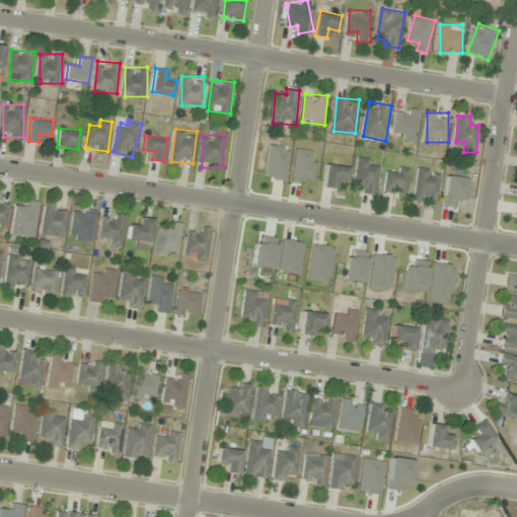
[(357,159),(357,182),(364,182),(364,194),(378,194),(379,159),(357,159)]
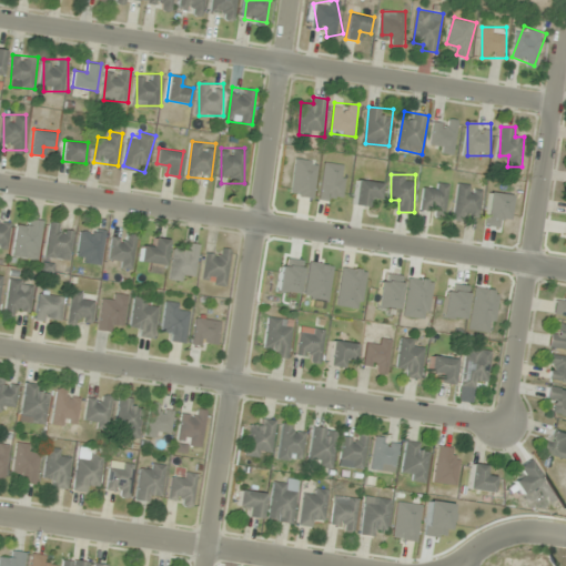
[(369,204),(369,198),(382,198),(382,180),(356,180),(356,204),(369,204)]
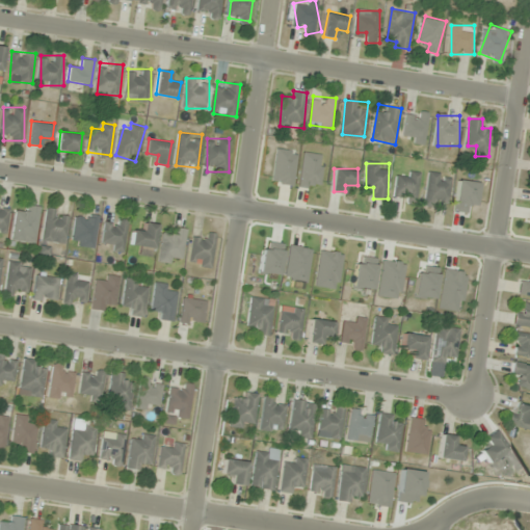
[(421,171),(409,170),(408,176),(398,175),(396,195),(419,199),(421,171)]
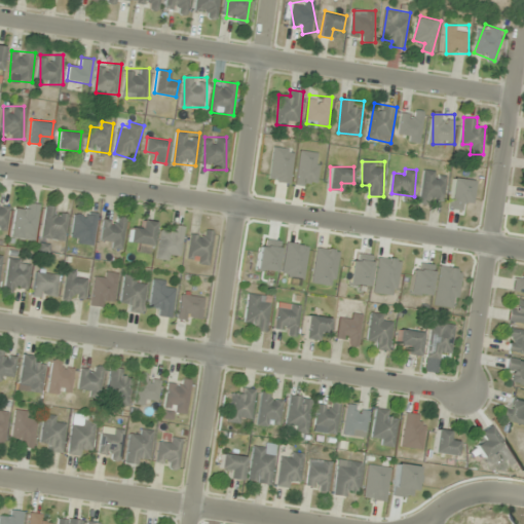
[(447,171),(423,170),(423,201),(446,202),(447,171)]
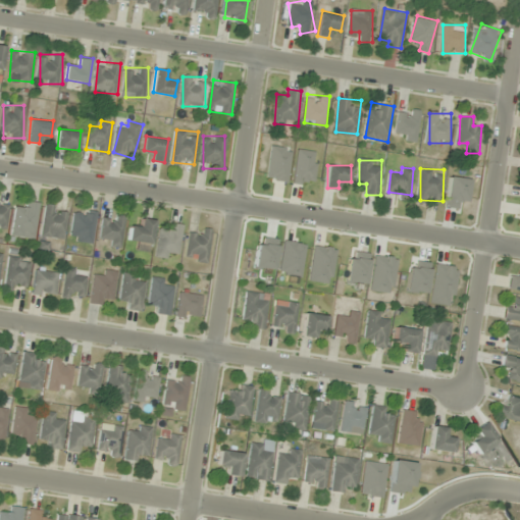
[(42,202),(21,199),(15,235),(36,238),(42,202)]
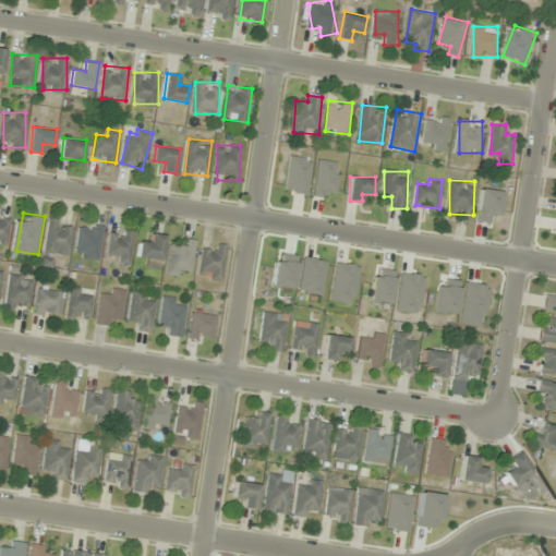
[(71,255),(74,221),(49,218),(46,252),(71,255)]
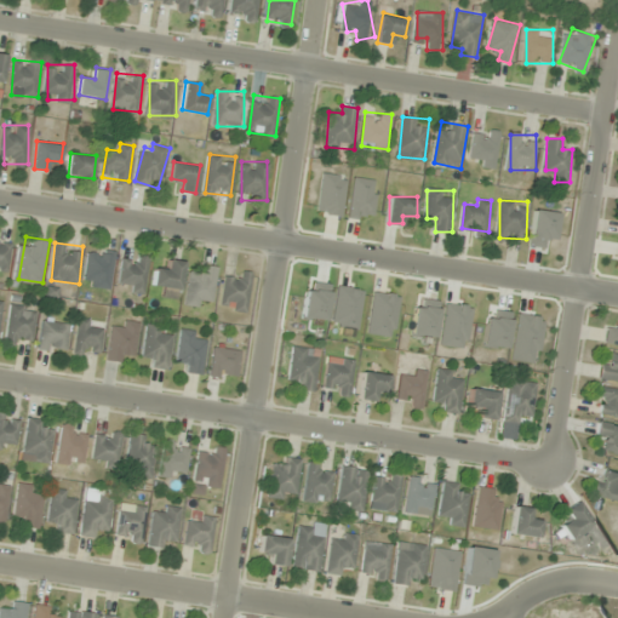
[(112,289),(118,252),(91,247),(85,285),(112,289)]
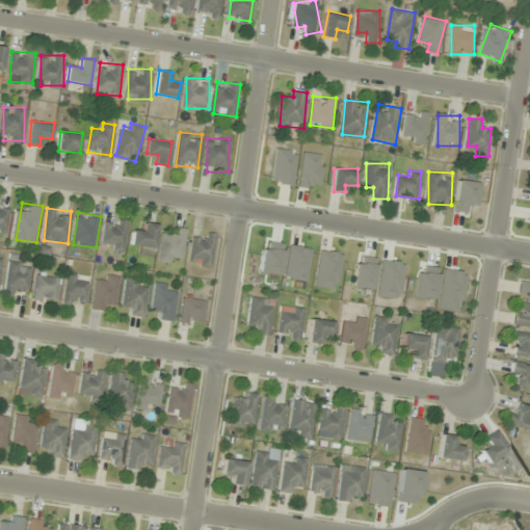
[(103,240),(113,241),(112,249),(126,250),(129,220),(106,218),(103,240)]
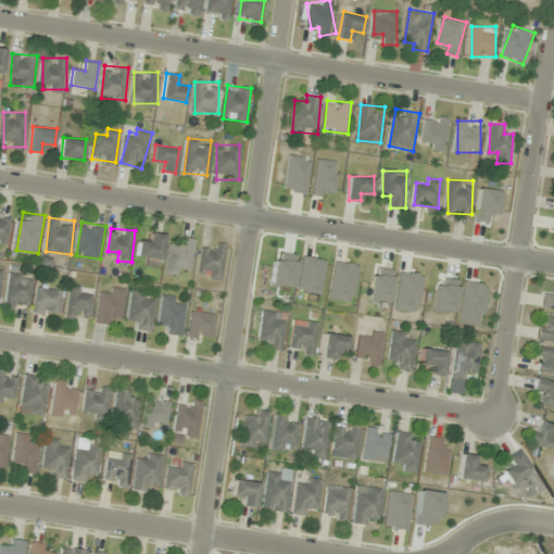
[(147,262),(155,266),(170,238),(156,230),(150,243),(143,240),(137,252),(149,257),(147,262)]
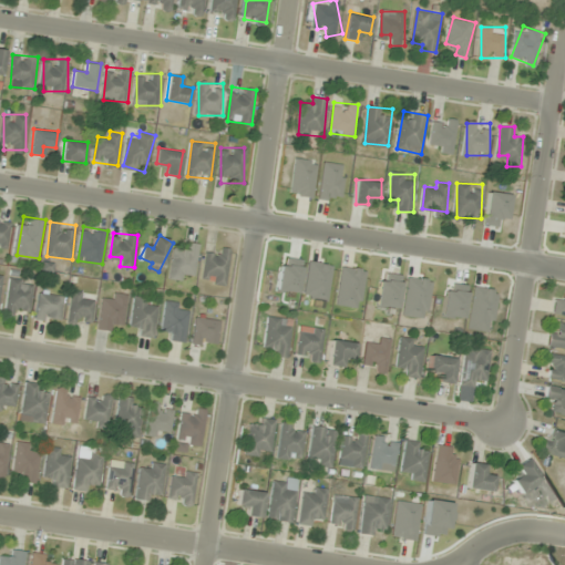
[(173,279),(198,279),(198,243),(188,243),(188,250),(173,250),(173,279)]
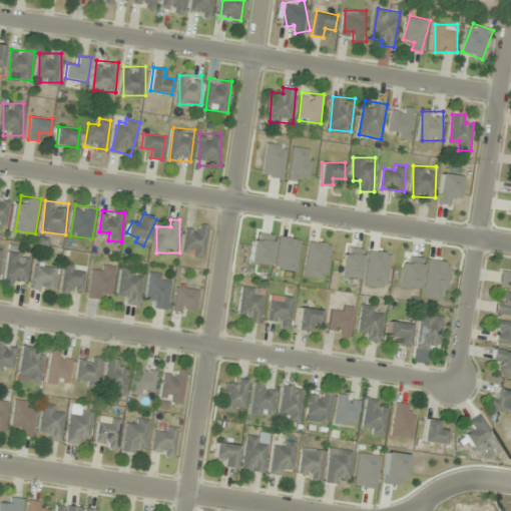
[(183,253),(204,258),(210,226),(188,222),(183,253)]
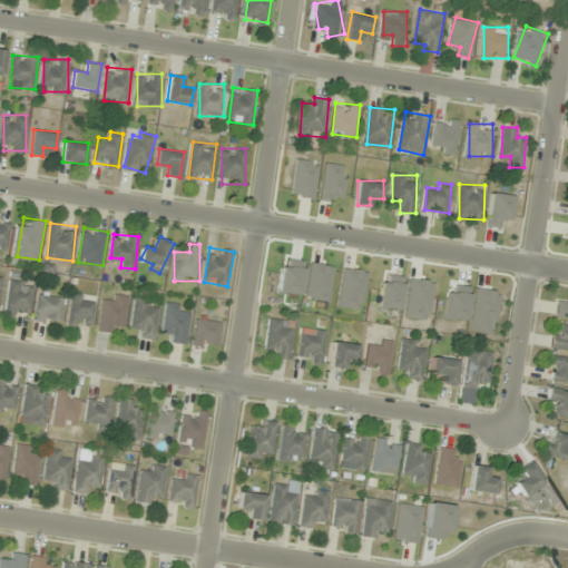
[(30,316),(35,283),(11,280),(7,314),(30,316)]
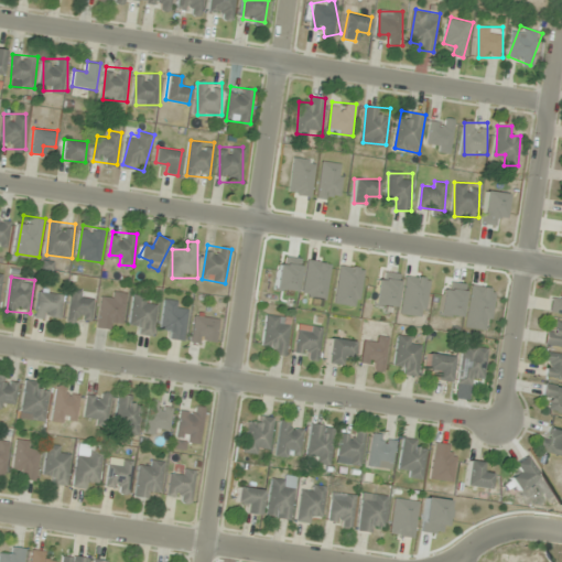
[(62,320),(64,293),(40,291),(38,316),(62,320)]
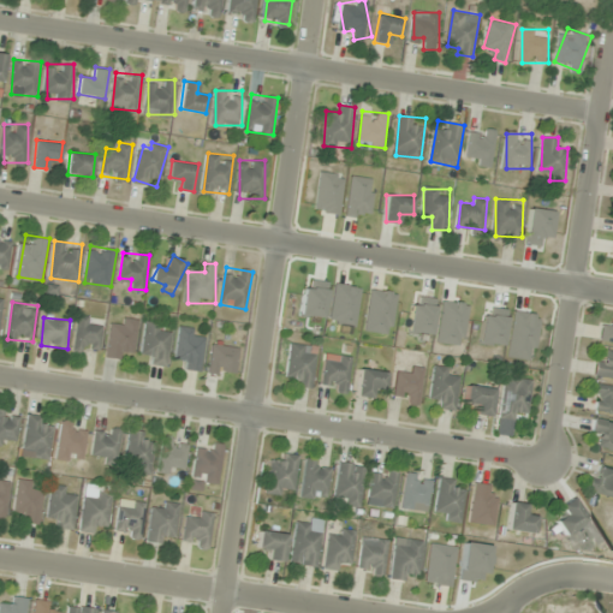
[(138,319),(112,317),(111,357),(124,357),(124,353),(137,353),(138,319)]
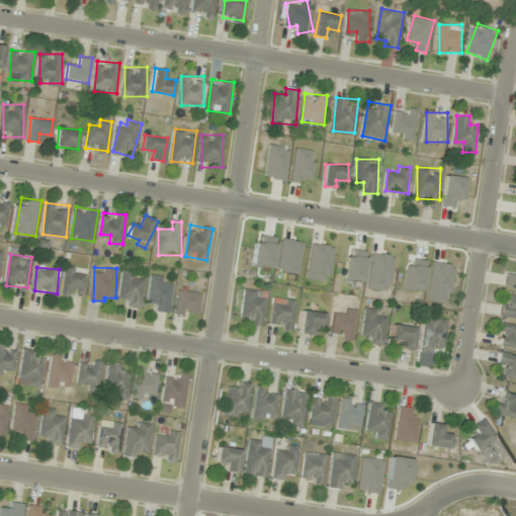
[(515,268),(509,268),(507,286),(515,287),(515,268)]
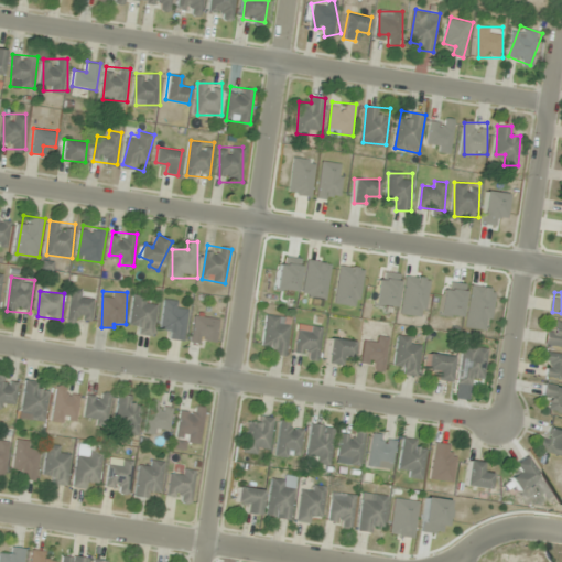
[(94,322),(94,293),(71,293),(71,322),(94,322)]
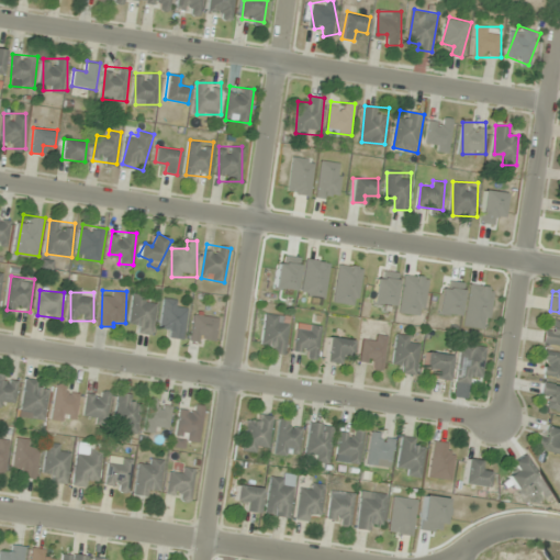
[(153,333),(159,298),(135,293),(130,324),(141,326),(140,332),(153,333)]
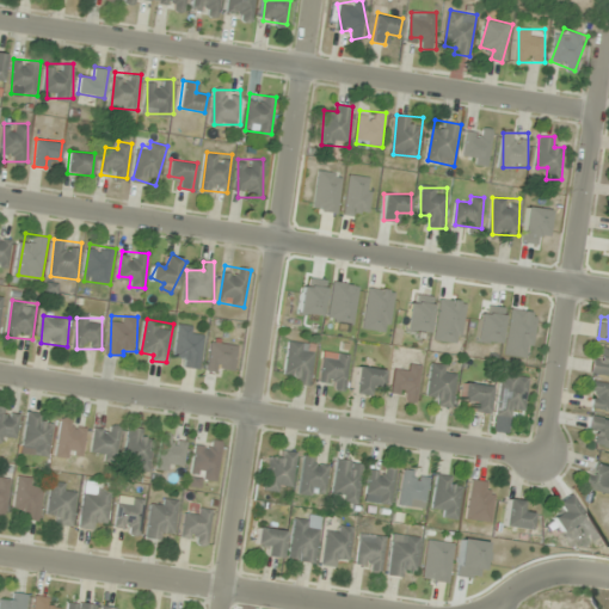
[(185,367),(202,368),(204,327),(178,326),(177,354),(186,355),(185,367)]
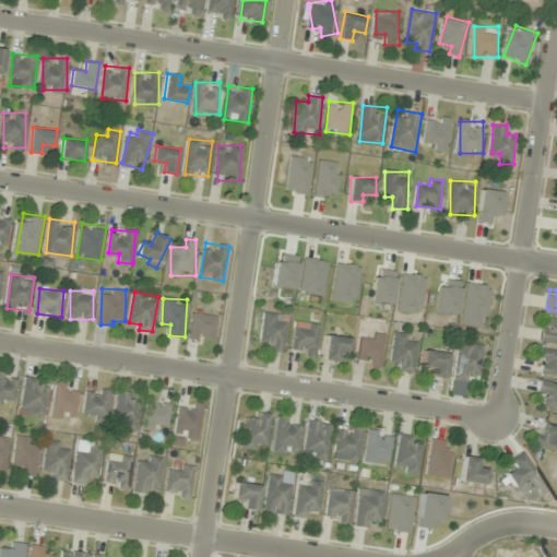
[(217,315),(193,312),(191,339),(216,340),(217,315)]
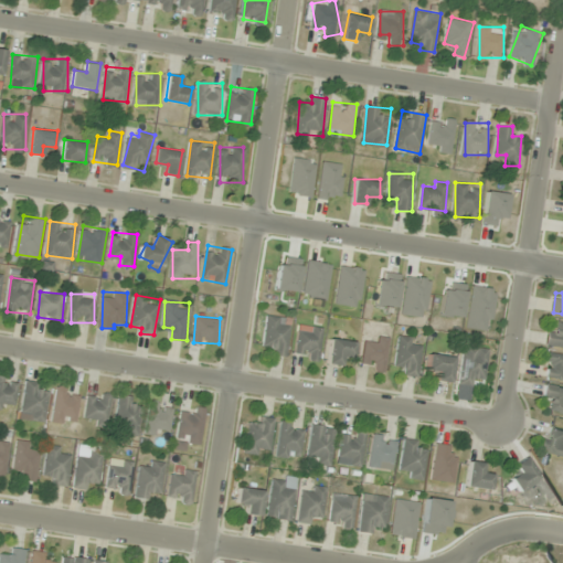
[(291,318),(268,316),(264,352),(288,354),(291,318)]
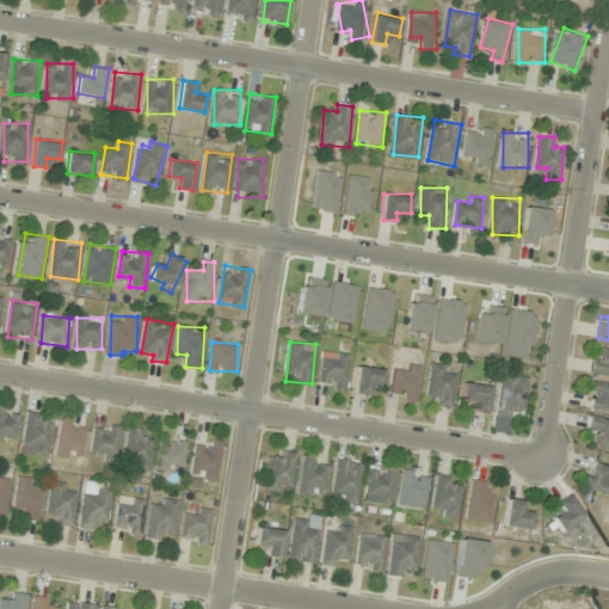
[(608,350),(604,350),(604,358),(594,358),(594,375),(608,374),(608,350)]
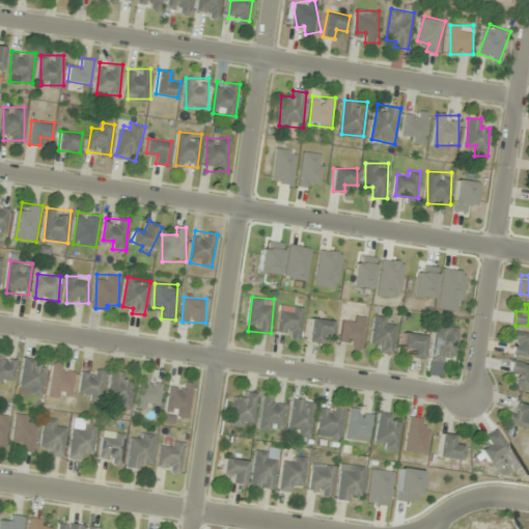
[(305,307),(282,305),(279,335),(301,337),(305,307)]
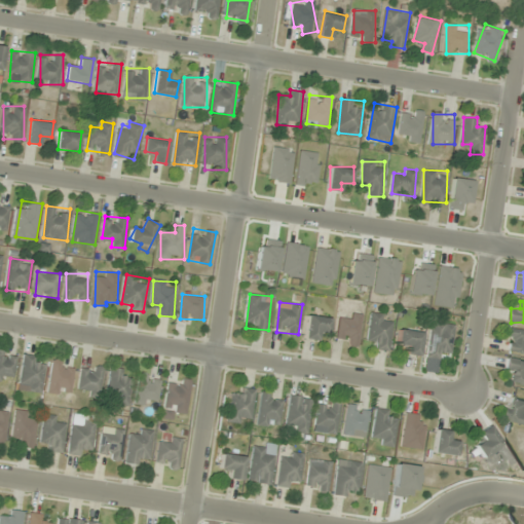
[(364,313),(353,311),(352,321),(340,319),(337,340),(360,343),(364,313)]
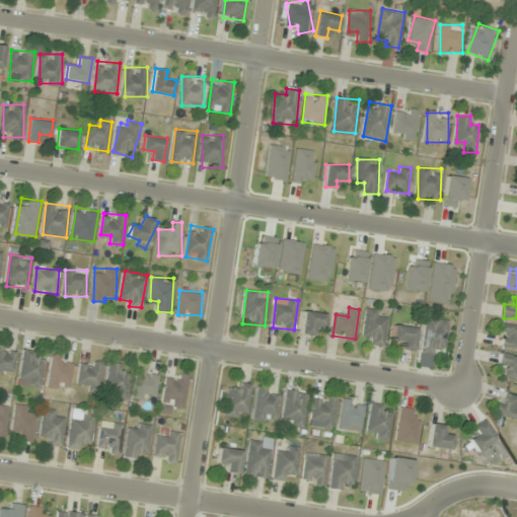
[(312,335),(315,324),(323,326),(327,314),(307,308),(300,331),(312,335)]
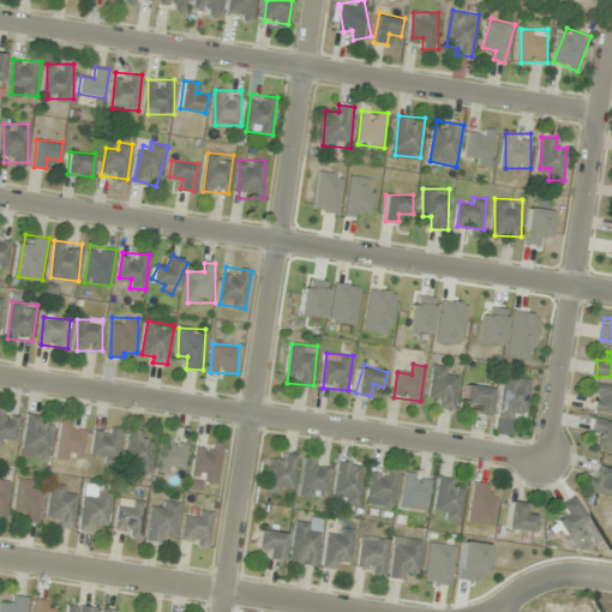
[(459,366),(432,366),(432,397),(442,397),(442,408),(459,408),(459,366)]
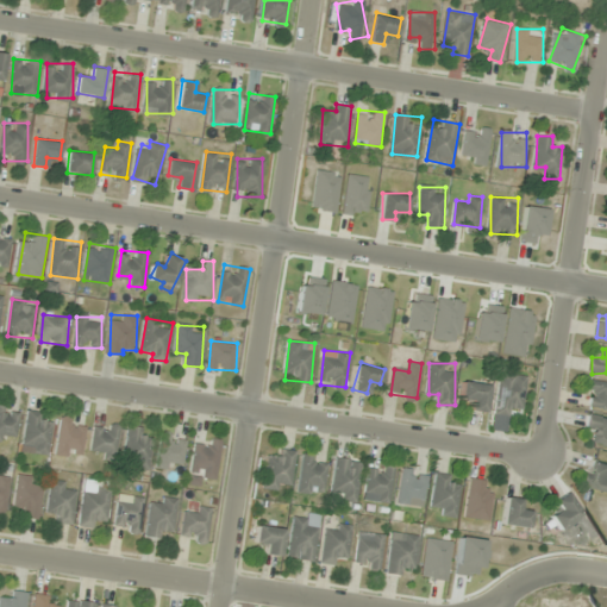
[(512,406),(524,407),(529,376),(502,373),(496,412),(511,414),(512,406)]
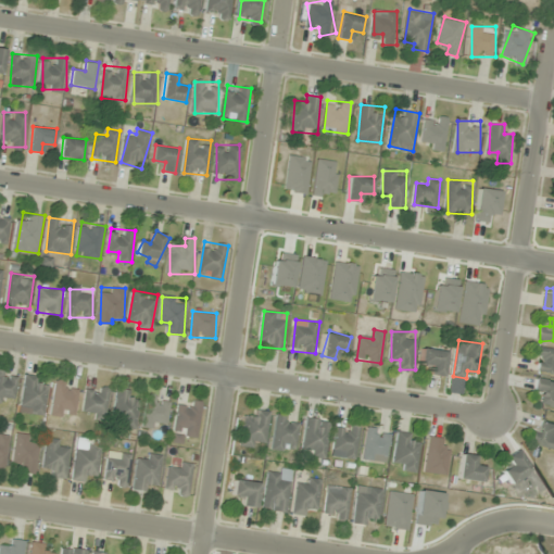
[(430,374),(444,376),(448,350),(424,347),(422,362),(431,363),(430,374)]
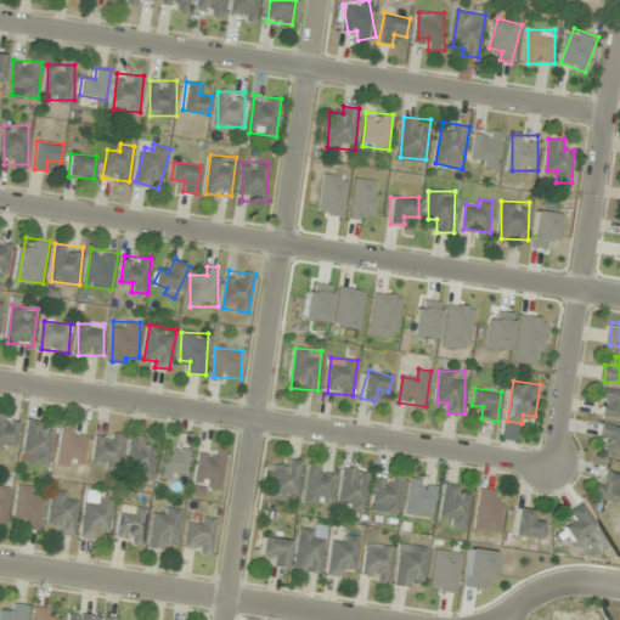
[(619,388),(602,388),(601,400),(608,400),(608,416),(619,416),(619,388)]
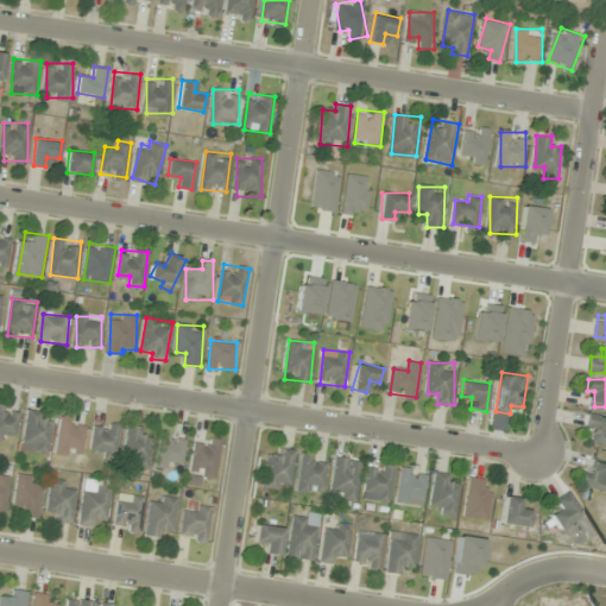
[(0,440),(4,441),(5,434),(17,436),(21,409),(0,405),(0,440)]
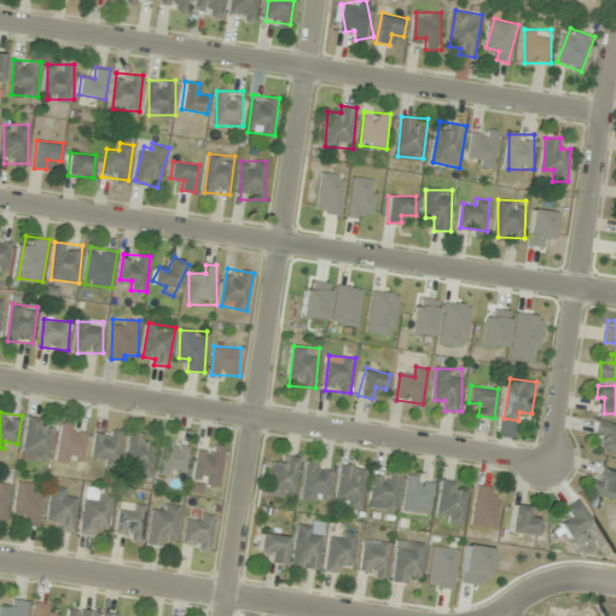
[(44,417),(29,416),(24,458),(51,460),(54,429),(42,428),(44,417)]
